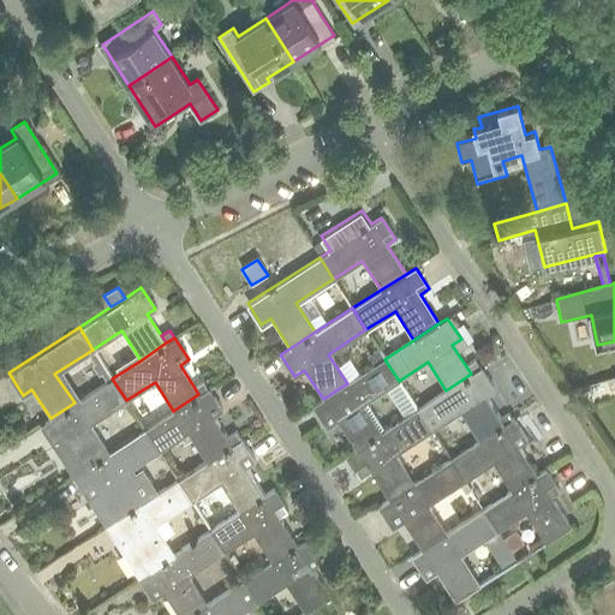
[(336,421),(356,451),(380,434),(362,405),(399,381),(384,359),(378,348),(366,357),(372,366),(347,383),(323,399),(314,405),(328,427),(336,421)]
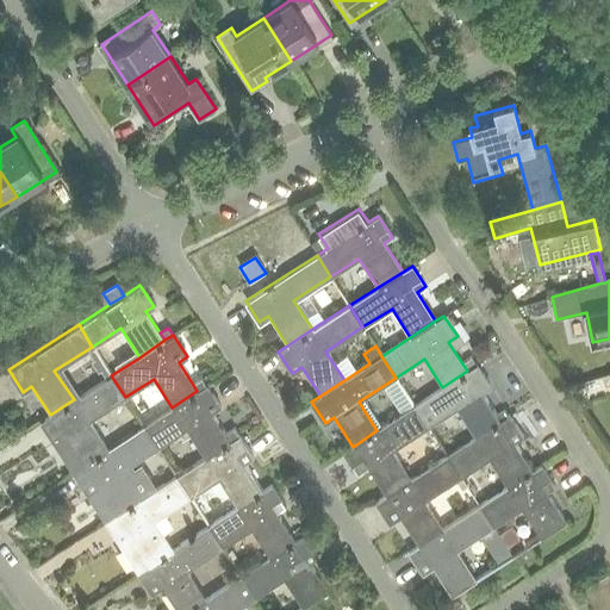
[(458,410),(475,437),(499,422),(481,393),(491,387),(477,366),(467,371),(442,387),(414,406),(428,428),(458,410)]
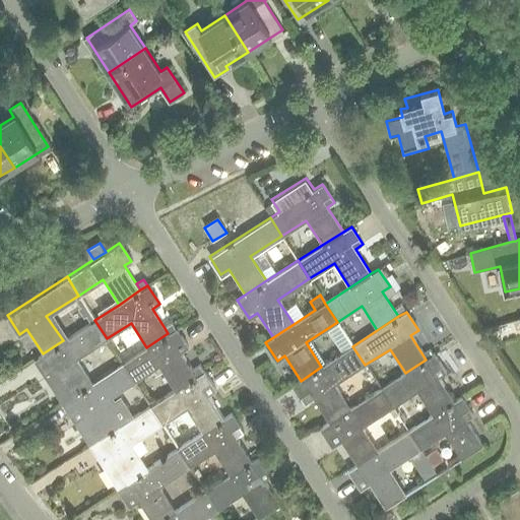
[(35,359),(63,402),(90,384),(74,360),(107,338),(94,320),(63,340),(43,353),(35,359)]
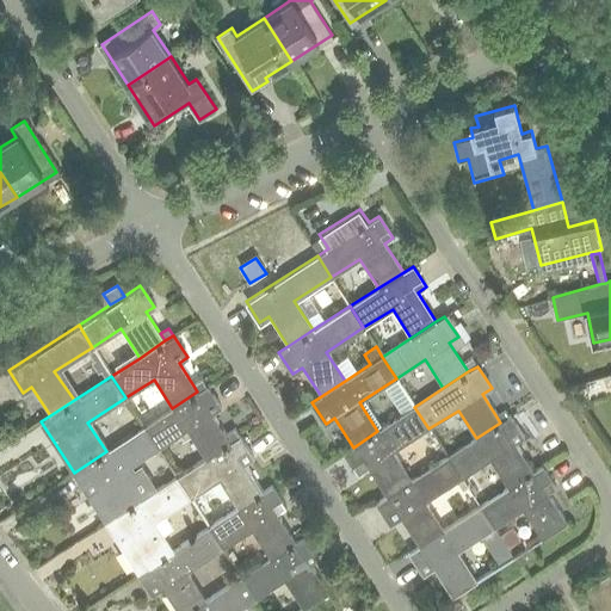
[(202,380),(193,386),(197,392),(207,386),(202,380)]
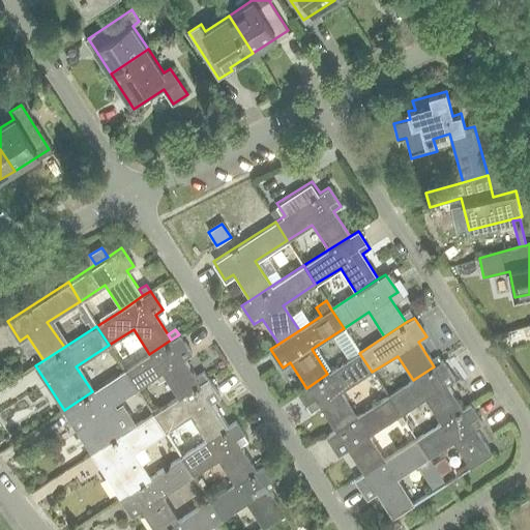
[(162,373),(178,399),(200,384),(196,378),(183,358),(190,354),(179,334),(171,340),(149,354),(125,371),(137,388),(162,373)]
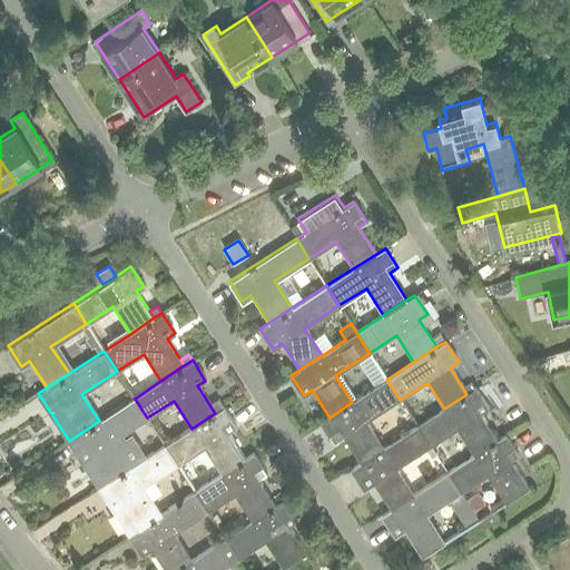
[(343,438),(359,463),(382,449),(365,423),(400,400),(386,380),(352,402),(330,418),(321,423),(334,443),(343,438)]
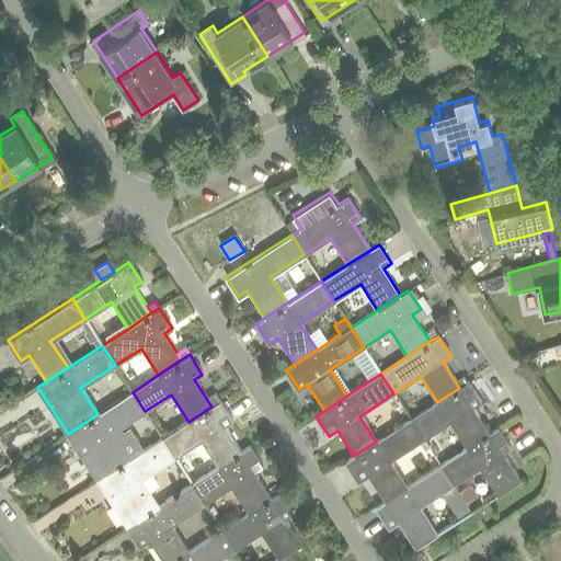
[(450,423),(467,448),(490,434),(472,408),(481,402),(468,382),(459,388),(437,402),(410,419),(424,441),(450,423)]
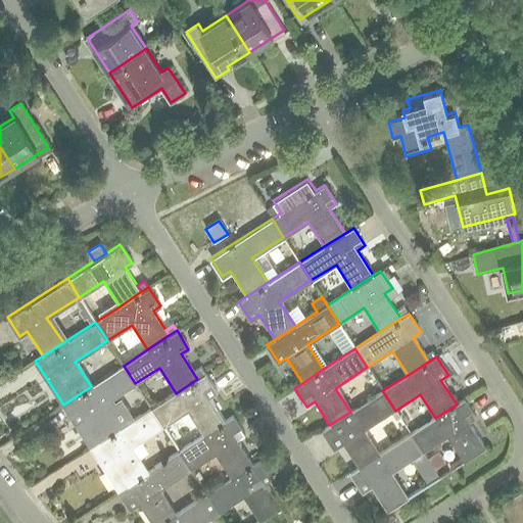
[(83,418),(99,442),(120,430),(103,405),(135,383),(124,366),(91,386),(63,405),(75,423),(83,418)]
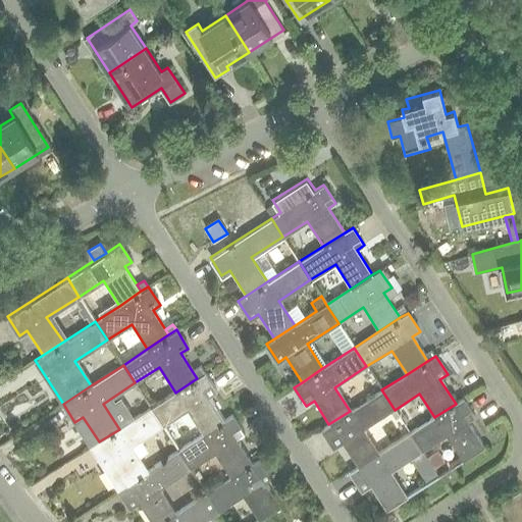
[(200,367),(193,372),(197,378),(204,373),(200,367)]
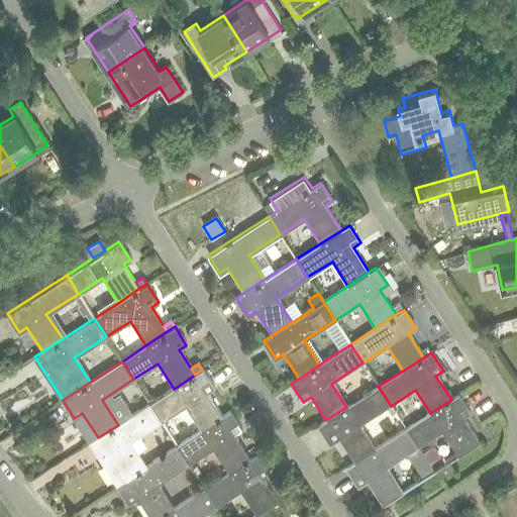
[(202,370),(195,375),(174,389),(149,404),(161,422),(185,406),(201,430),(221,417),(206,393),(213,388),(202,370)]
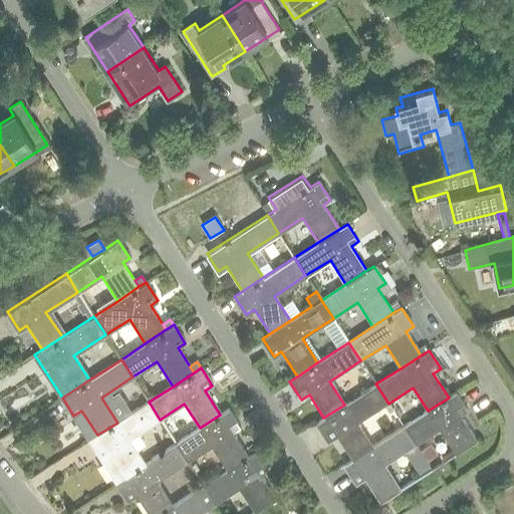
[(337,437),(352,461),(372,448),(356,424),(389,404),(375,383),(344,405),(323,418),(316,423),(329,443),(337,437)]
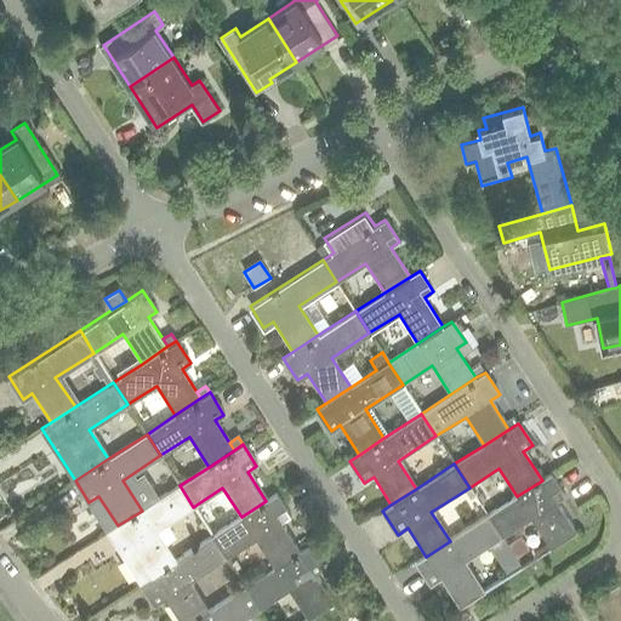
[(551,474),(542,480),(517,496),(488,516),(502,539),(531,519),(551,548),(575,533),(557,503),(567,497),(551,474)]
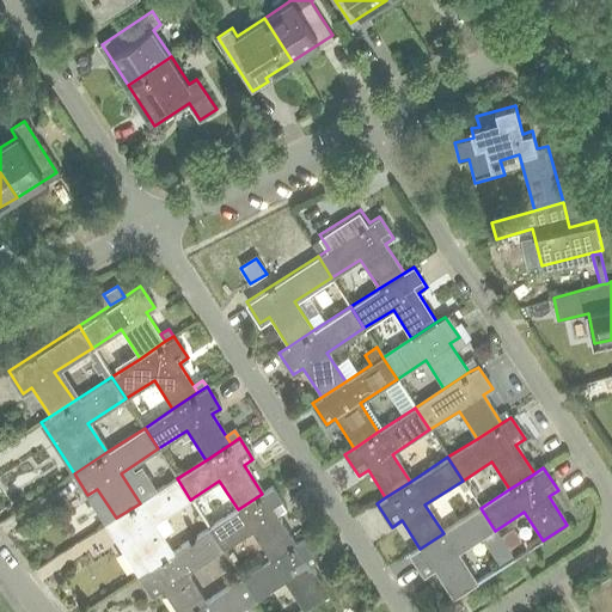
[(153,524),(190,500),(177,478),(140,503),(116,518),(106,524),(120,545),(129,539),(148,568),(172,552),(153,524)]
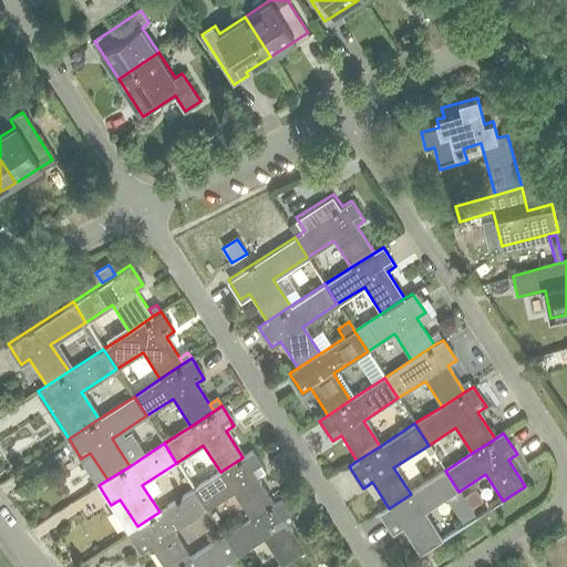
[(233,493),(250,519),(274,504),(257,477),(265,472),(251,452),(243,457),(220,472),(194,490),(207,509),(233,493)]
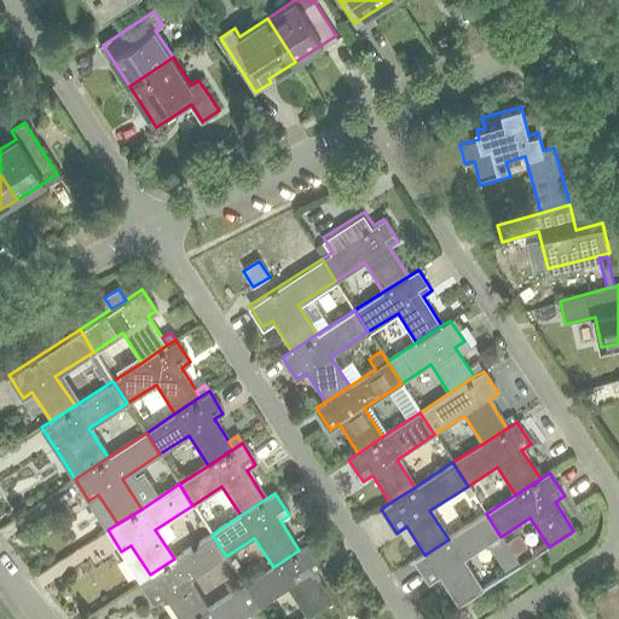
[(463,561),(501,537),(486,514),(449,539),(424,555),(415,561),(429,583),(439,577),(457,606),(481,590),(463,561)]
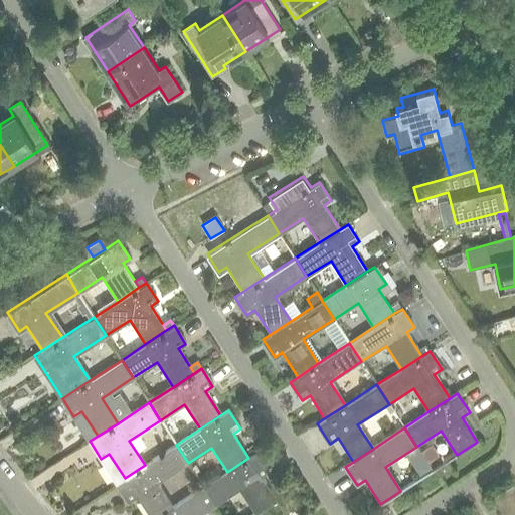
[(137,496),(149,514),(161,514),(172,508),(157,484),(188,463),(176,445),(145,465),(125,478),(117,483),(128,502),(137,496)]
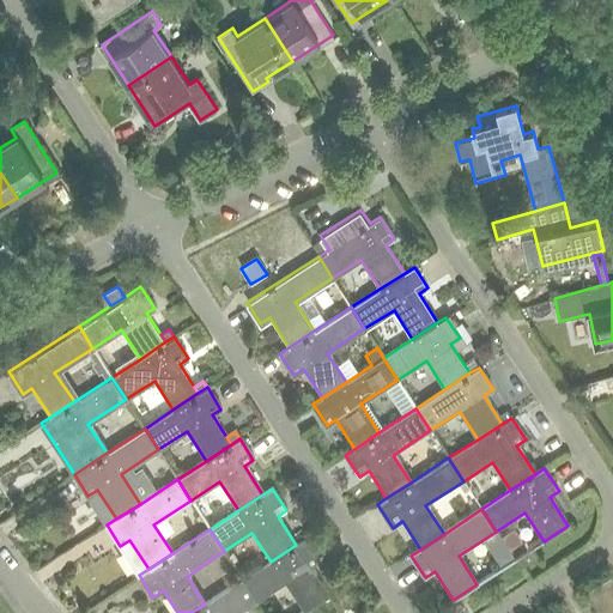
[(305,539),(296,545),(271,562),(242,580),(256,602),(286,583),(304,611),(328,595),(310,566),(319,560),(305,539)]
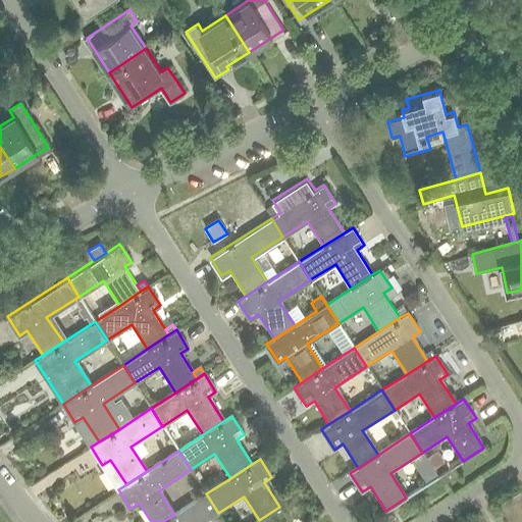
[(434,469),(423,476),(427,482),(438,475),(434,469)]
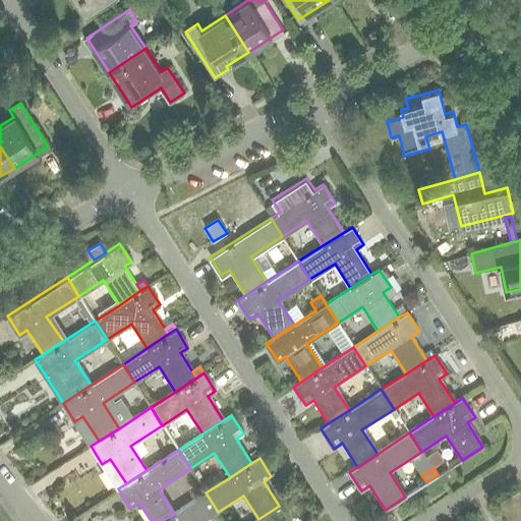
[(445,471),(439,475),(444,482),(450,478),(445,471)]
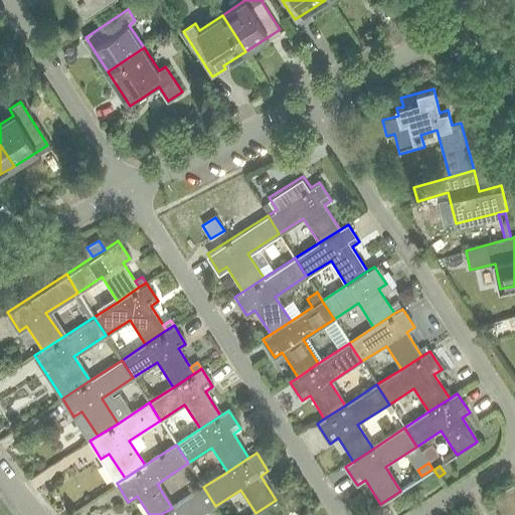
[(514,489),(513,486),(493,499),(499,509),(514,498),(514,489)]
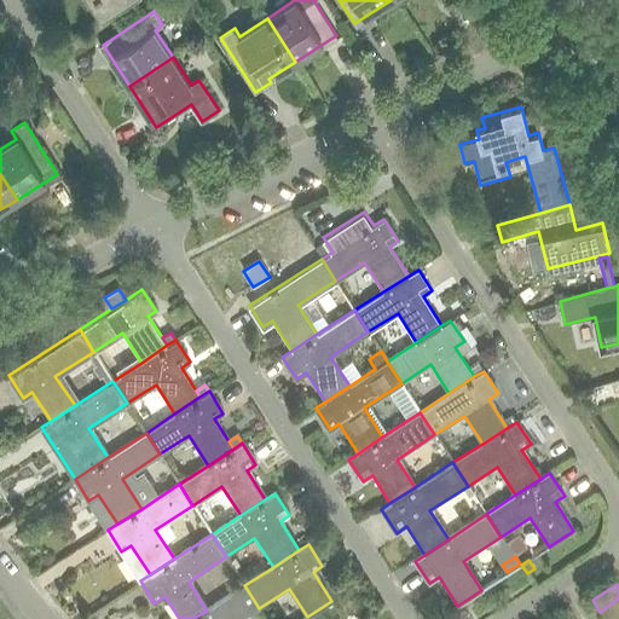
[(242,618),(259,608),(244,585),(207,611),(194,618),(242,618)]
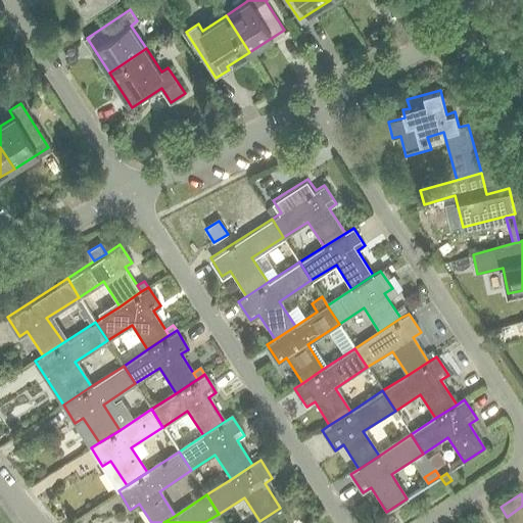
[(522,506),(507,517),(511,522),(518,522),(522,520),(522,506)]
